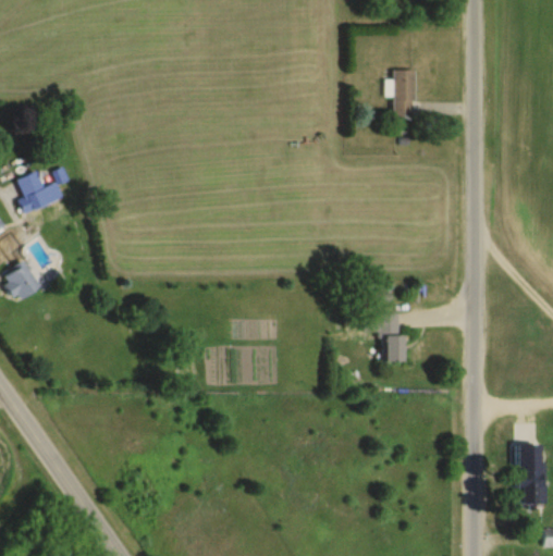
[(416,71),(394,71),(394,118),(416,118),(416,71)]
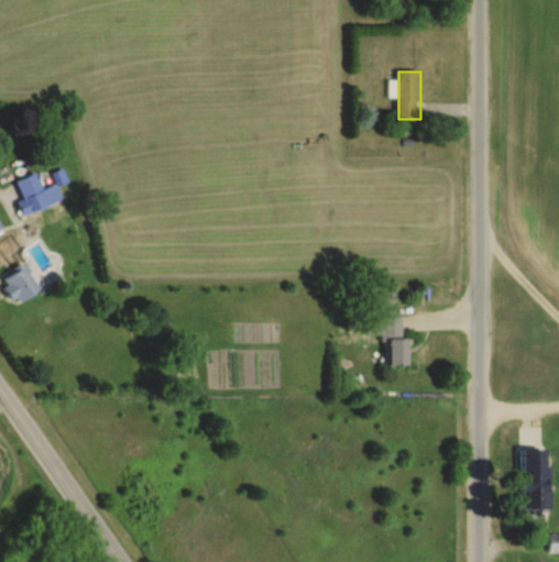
[(25,218),(52,205),(37,174),(20,183),(28,199),(19,204),(25,218)]
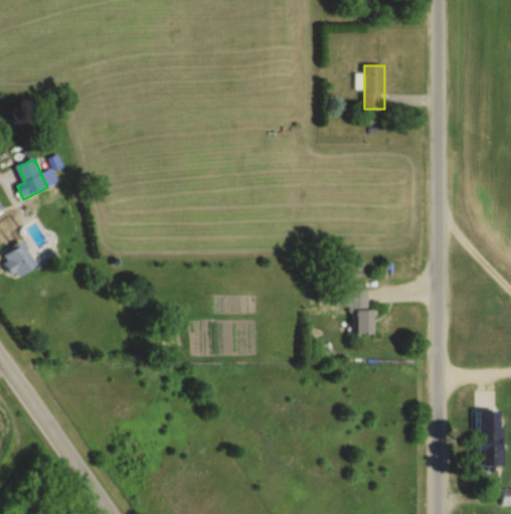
[(5,252),(9,277),(33,273),(29,247),(5,252)]
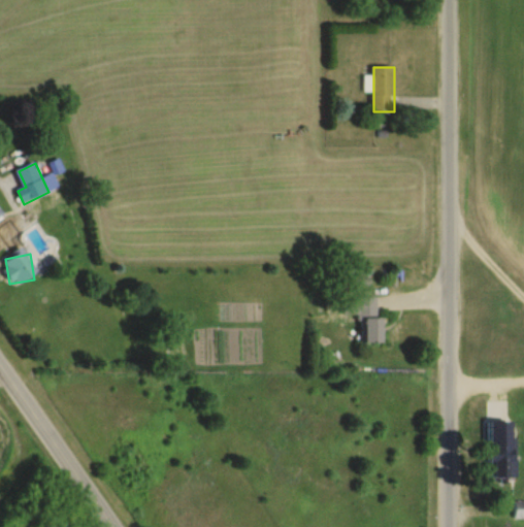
[(378,298),(359,298),(359,316),(378,316),(378,298)]
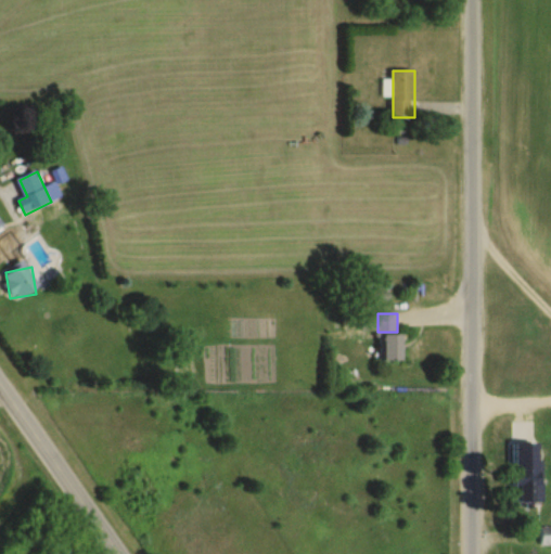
[(385,335),(385,362),(404,362),(404,335),(385,335)]
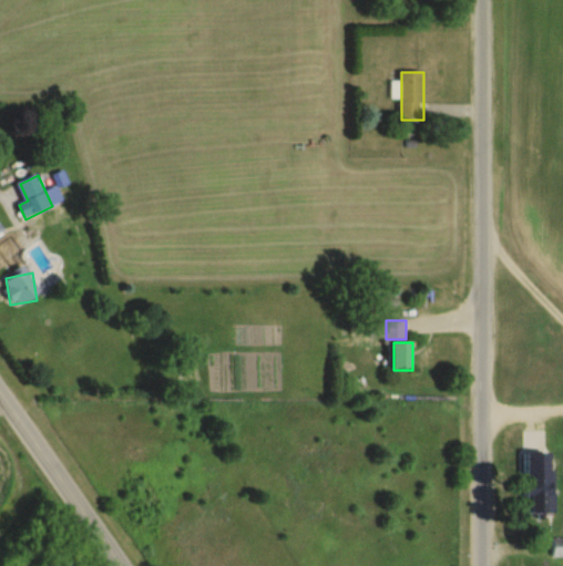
[(556,482),(530,482),(530,516),(556,516),(556,482)]
